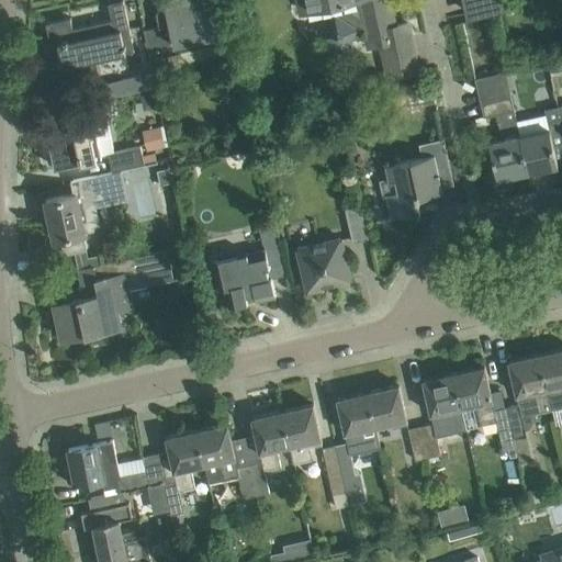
[(46,23),(52,48),(59,47),(63,66),(134,51),(128,21),(123,0),(120,0),(108,2),(112,19),(72,27),(70,18),(46,23)]
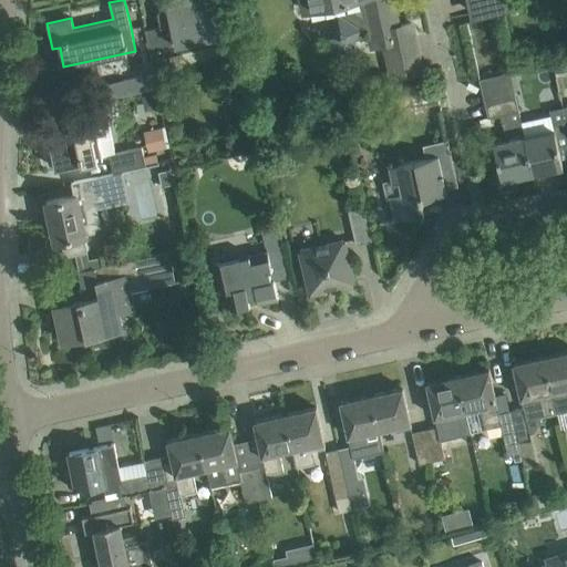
[(169,54),(225,42),(216,4),(215,0),(165,0),(167,7),(162,8),(158,12),(162,26),(144,29),(150,51),(157,84),(175,81),(172,65),(169,54)]
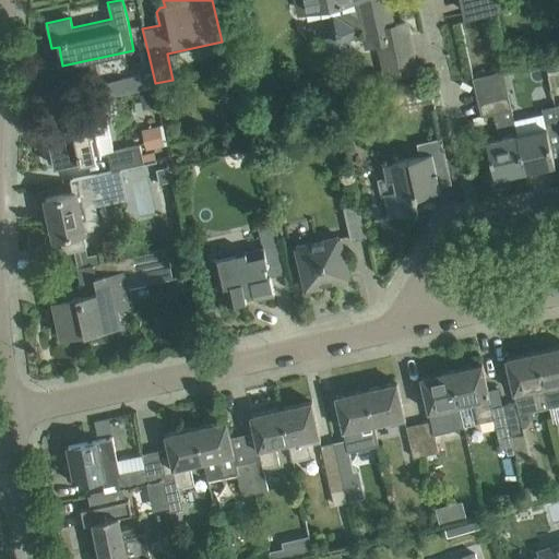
[(367,46),(380,44),(387,76),(416,70),(405,22),(393,25),(387,0),(298,0),(300,9),(321,4),(325,23),(319,35),(342,49),(349,38),(365,35),(367,46)]
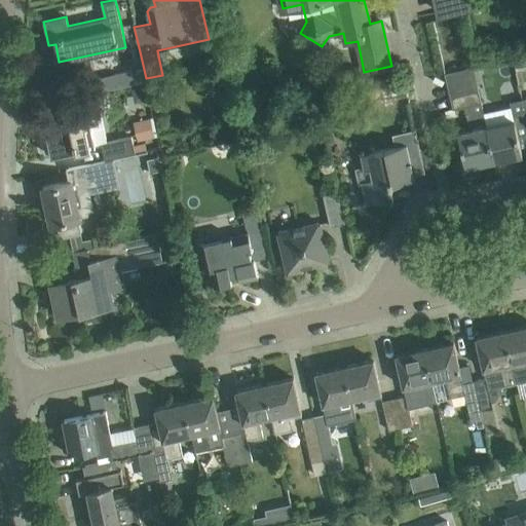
[(436,0),(440,12),(470,6),(468,0),(436,0)]
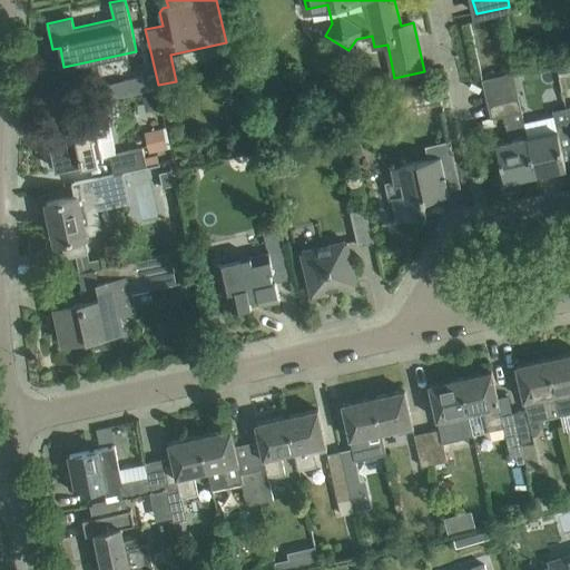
[(569,60),(559,64),(560,72),(569,70),(569,60)]
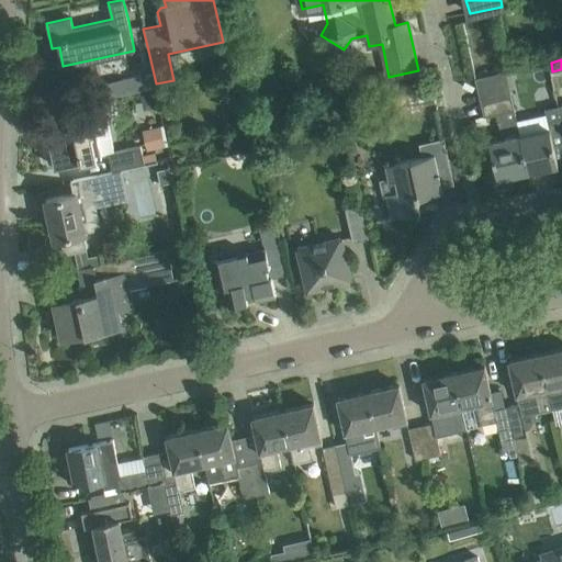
[(508,85),(505,71),(475,78),(478,91),(508,85)]
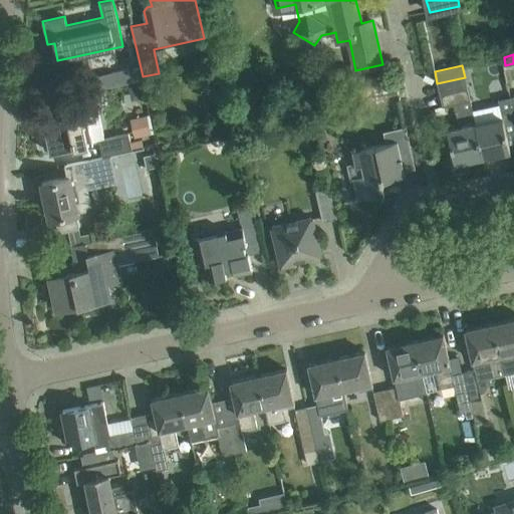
[(130,68),(112,72),(115,85),(133,81),(130,68)]
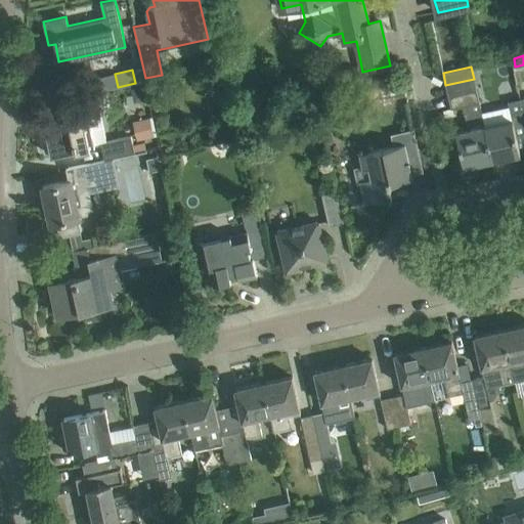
[(477,90),(474,79),(445,85),(448,97),(477,90)]
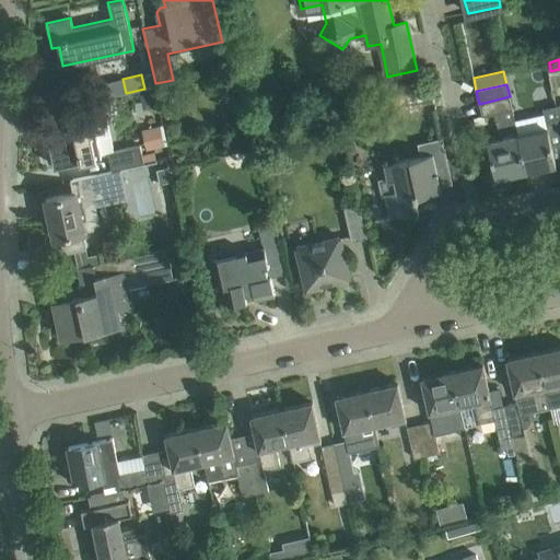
[(431,86),(409,92),(391,96),(394,109),(434,101),(431,86)]
